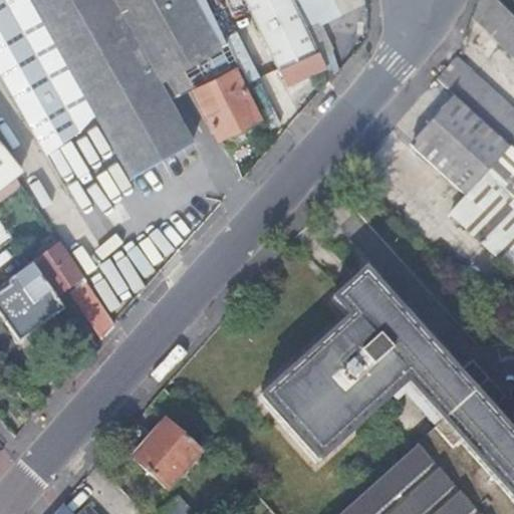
[(0,0),(0,11),(10,4),(7,0),(0,0)]
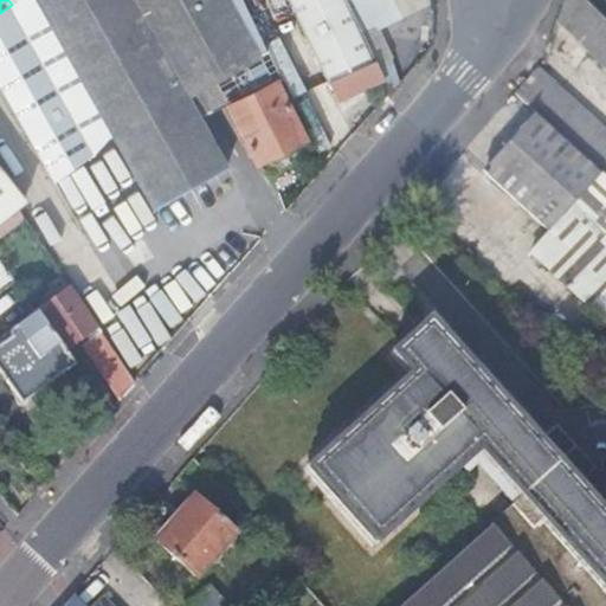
[(8,0),(12,5),(96,155),(97,156),(117,144),(36,0),(8,0)]
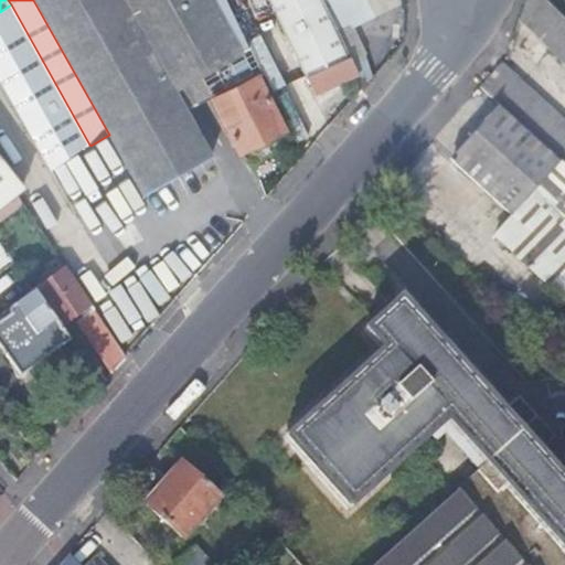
[(33,0),(109,135),(142,193),(211,156),(187,112),(174,89),(242,53),(212,0),(33,0)]
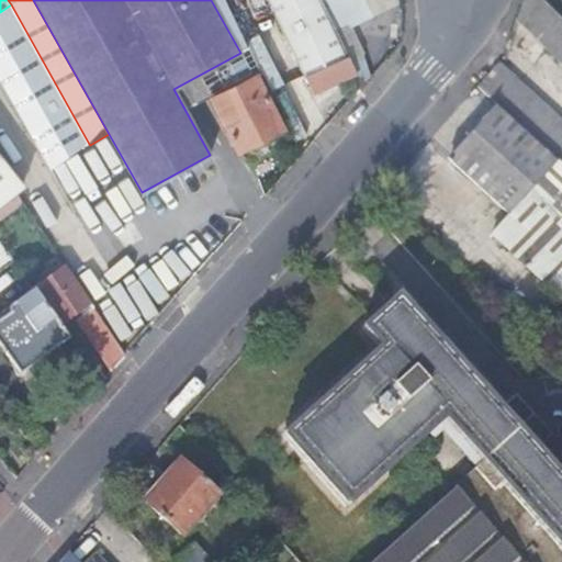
[(370,0),(326,0),(339,25),(374,8),(370,0)]
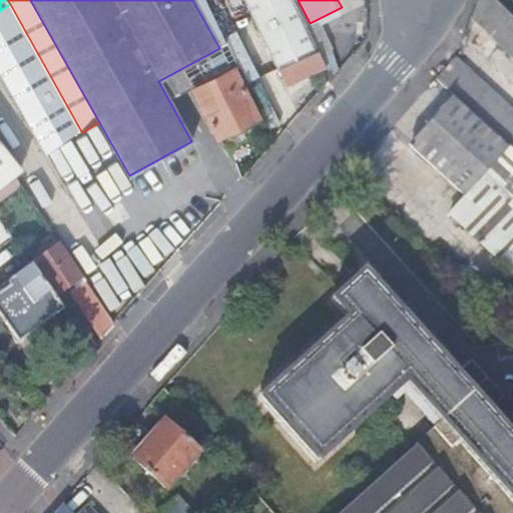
[(512,57),(512,17),(495,0),(477,0),(471,17),(512,57)]
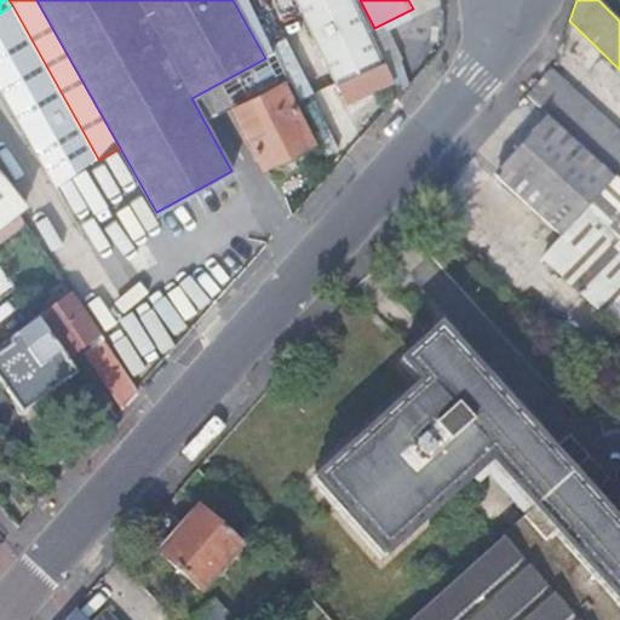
[(12,5),(0,13),(0,80),(58,183),(98,159),(12,5)]
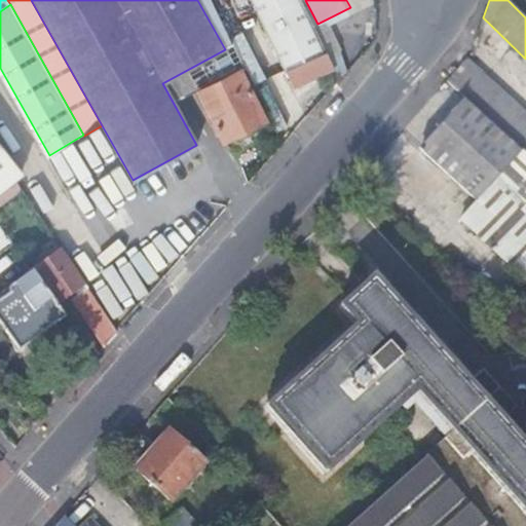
[(174,104),(198,91),(237,73),(225,49),(162,83),(174,104)]
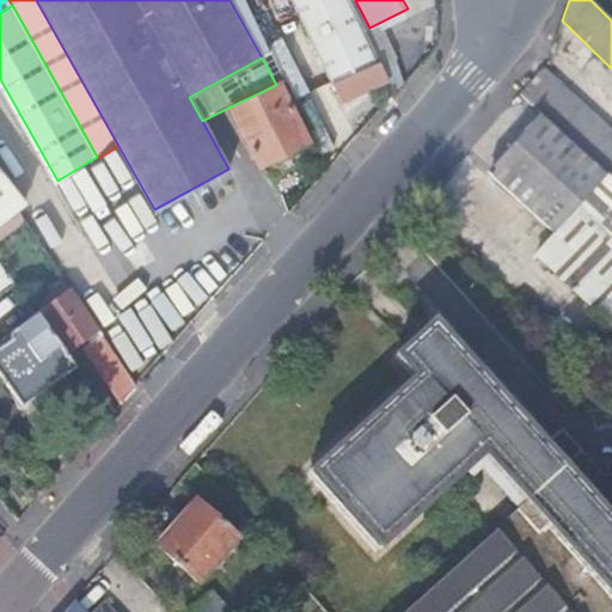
[(342,102),(389,80),(379,60),(332,83),(342,102)]
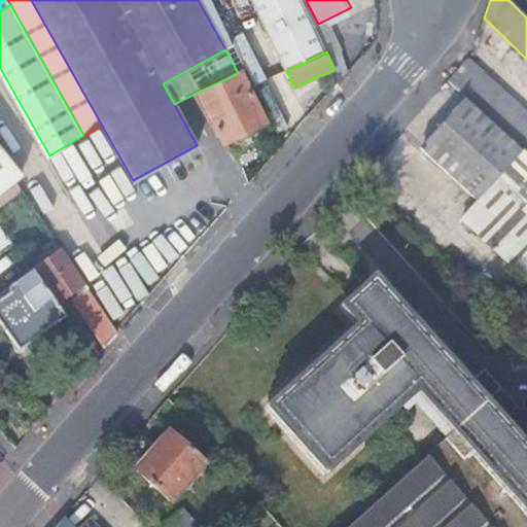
[(526,112),(468,59),(448,81),(455,88),(467,99),(525,151),(526,153),(526,112)]
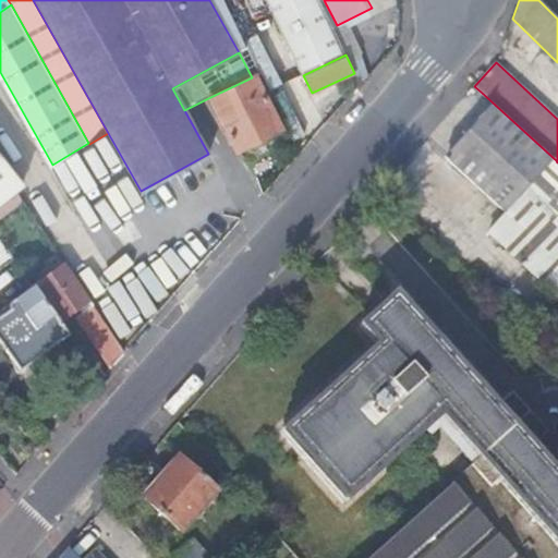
[(252,77),(210,97),(235,150),(280,129),(255,76),(252,77)]
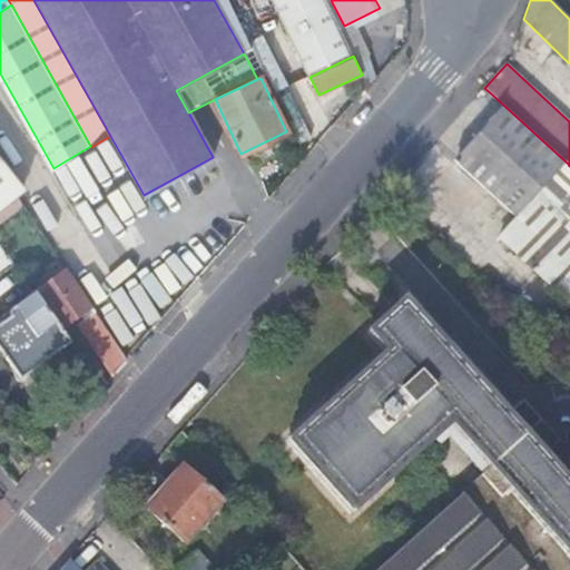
[(521,214),(568,164),(505,107),(481,134),(455,161),(514,217),(517,218),(521,214)]
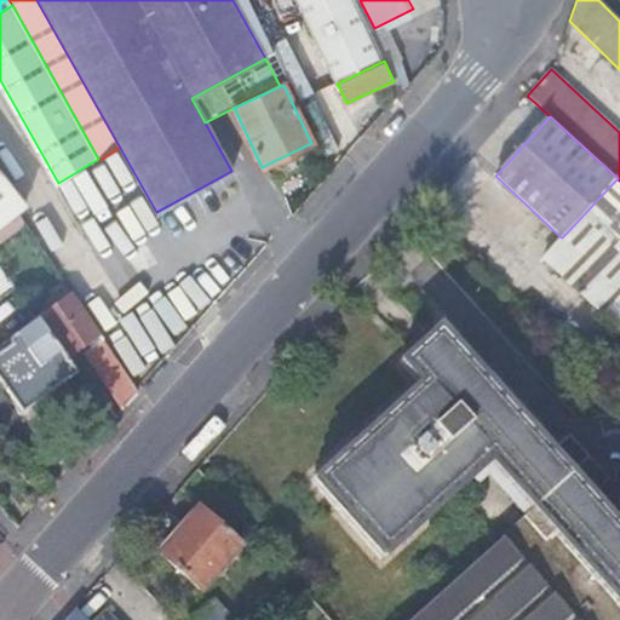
[(0,227),(24,207),(0,177),(0,227)]
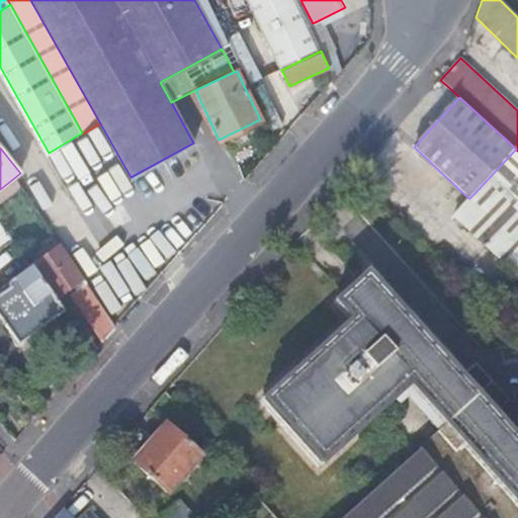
[(517,236),(517,151),(516,149),(473,194),(517,236)]
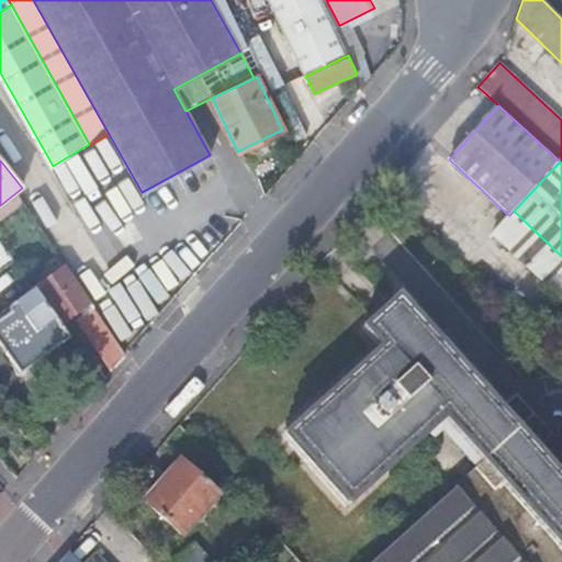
[(561,296),(561,256),(514,211),(509,215),(492,233),(561,296)]
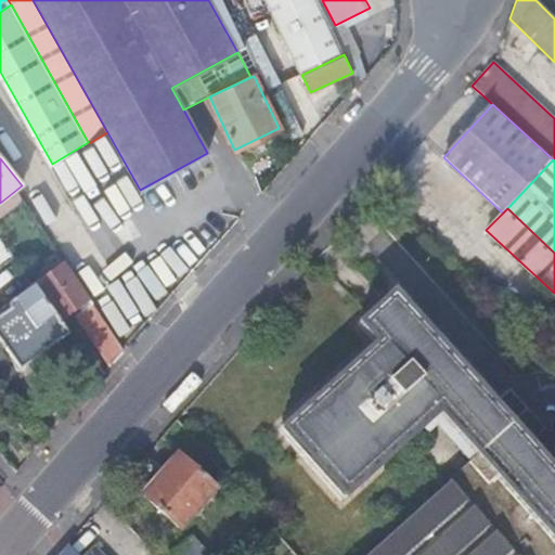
[(486,230),(503,213),(501,211),(485,229),(486,230)]
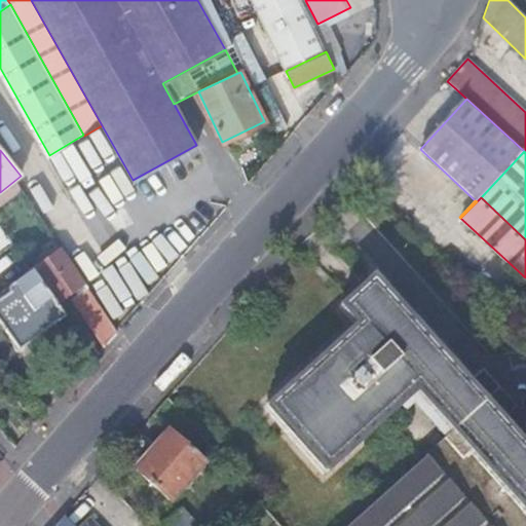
[(60,253),(32,271),(42,286),(44,285),(58,303),(75,292),(82,287),(60,253)]
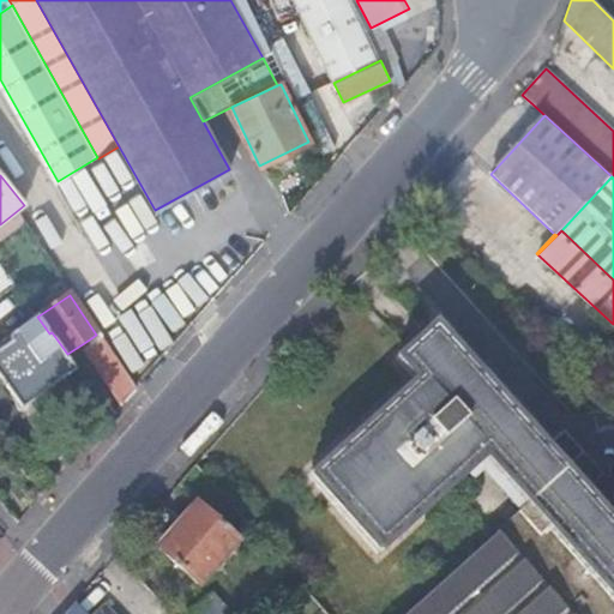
[(0,381),(20,409),(73,368),(49,333),(37,317),(10,336),(10,345),(0,351),(0,381)]
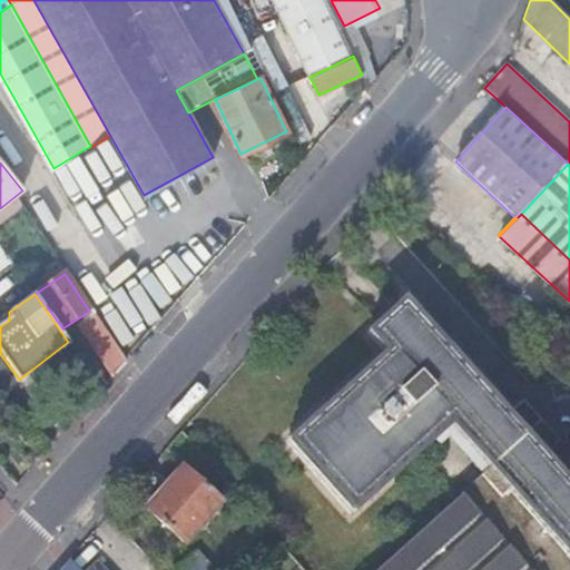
[(286,442),(350,514),(450,425),(488,469),(460,493),(461,495),(529,569),(569,569),(569,469),(563,475),(495,400),(405,298),(369,333),(385,353),(286,442)]
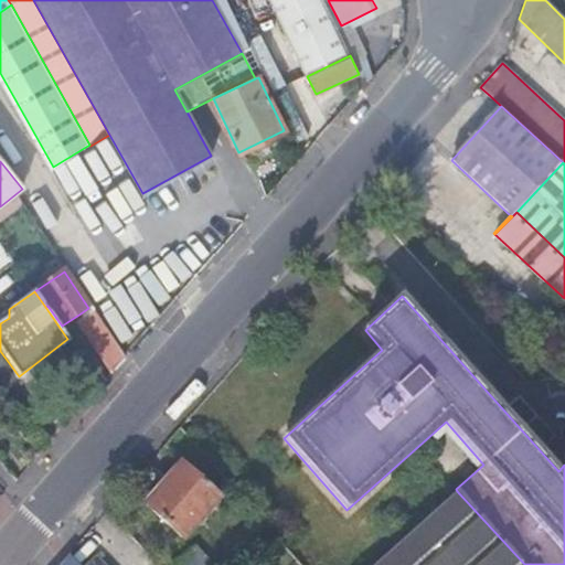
[(84,318),(94,310),(91,306),(88,308),(81,313),(84,318)]
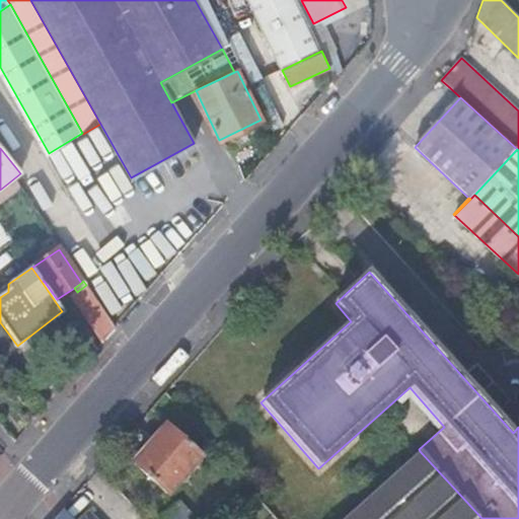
[(104,340),(116,327),(86,285),(77,292),(74,294),(89,317),(104,340)]
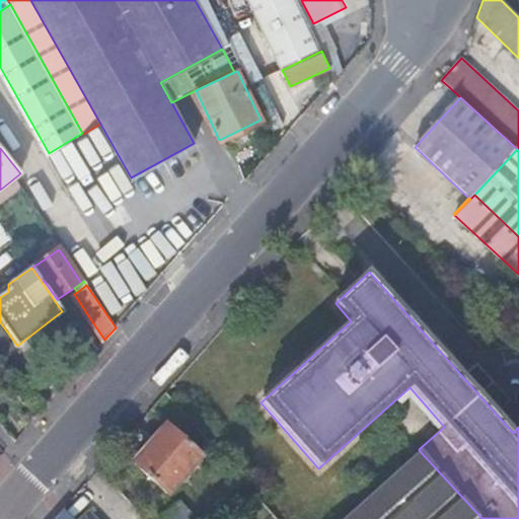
[(150,444),(134,462),(167,493),(200,456),(167,426),(150,444)]
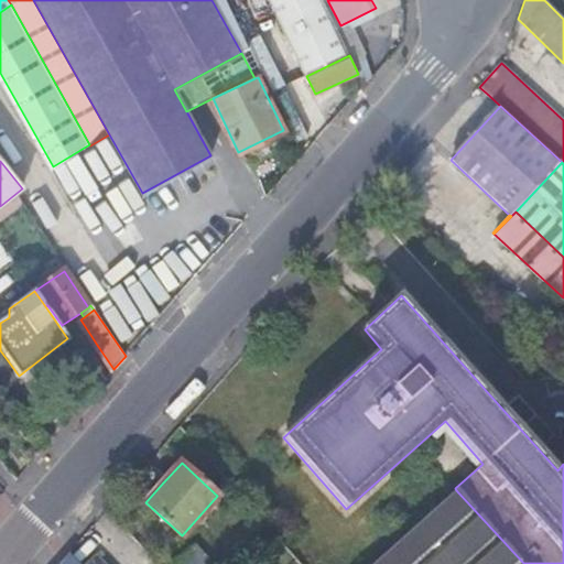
[(523,563),(456,490),(373,563),(523,563)]
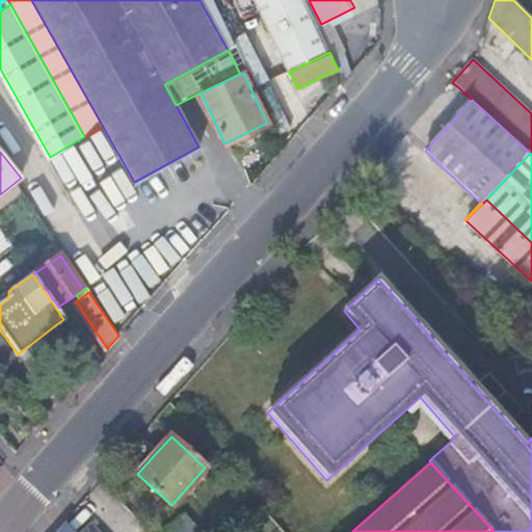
[(164,531),(201,531),(185,514),(164,531)]
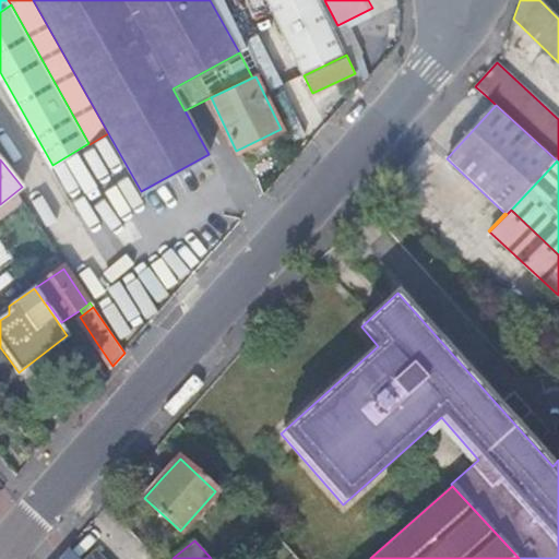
[(67,548),(59,557),(60,558),(72,558),(74,557),(67,548)]
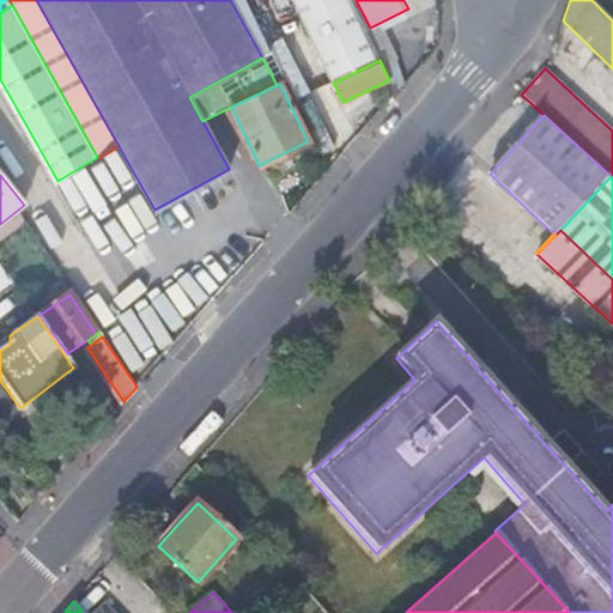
[(115,612),(104,601),(92,612),(115,612)]
